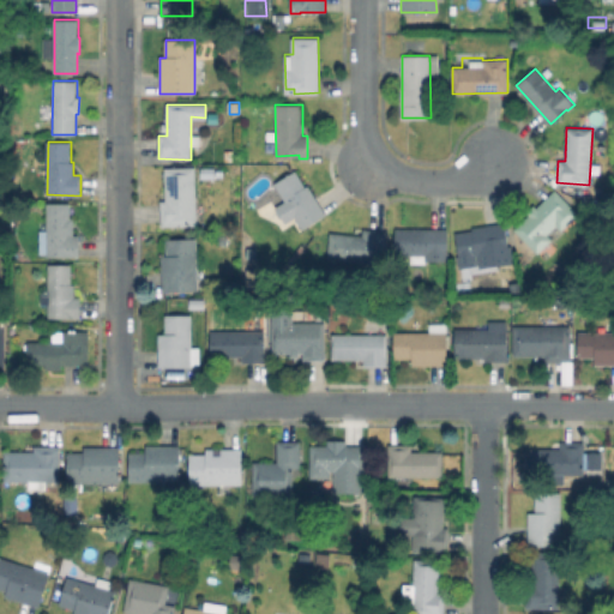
[(197,226),(161,227),(160,200),(166,200),(164,169),(194,168),(197,226)]
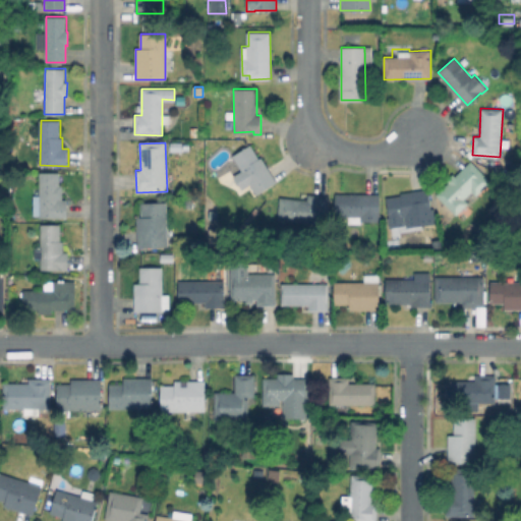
[(251,145),(259,159),(262,157),(277,182),(256,194),(250,184),(242,189),(234,176),(242,171),(233,156),(251,145)]
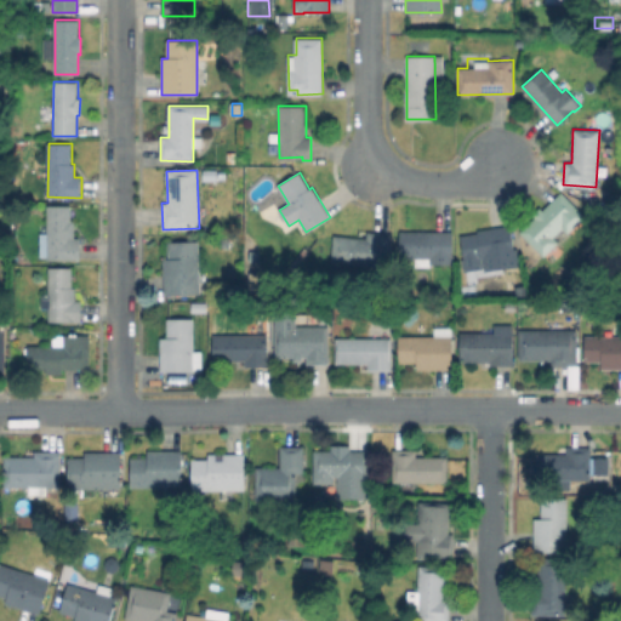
[(585,216),(560,241),(554,235),(539,251),(529,241),(533,239),(523,229),(562,192),(585,216)]
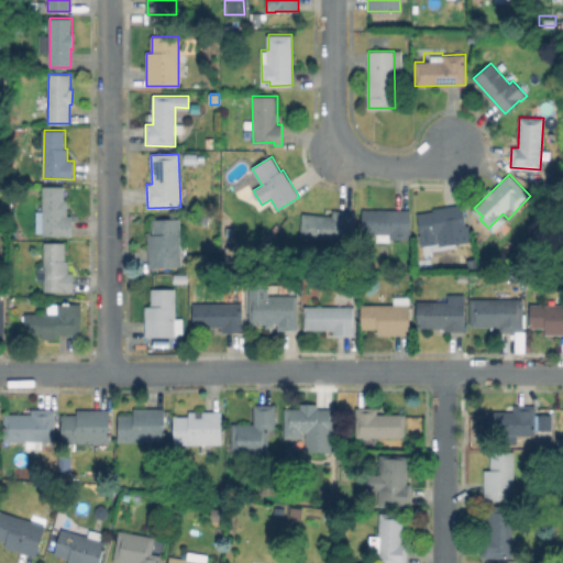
[(73,217),(73,235),(43,235),(43,186),(64,186),(64,200),(67,200),(67,217),(73,217)]
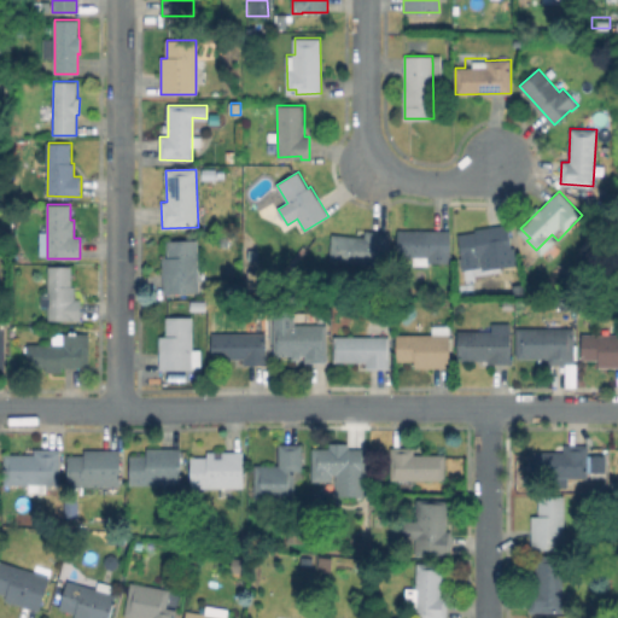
[(227,222),(227,245),(214,244),(214,222),(227,222)]
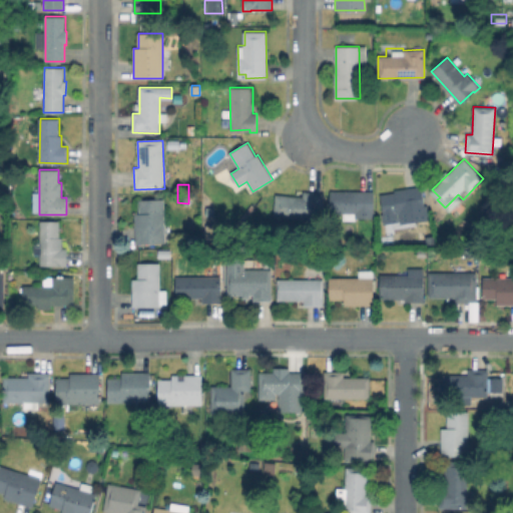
[(381,195),(395,192),(394,190),(421,186),(426,219),(401,223),(401,212),(397,212),(398,222),(386,224),(381,195)]
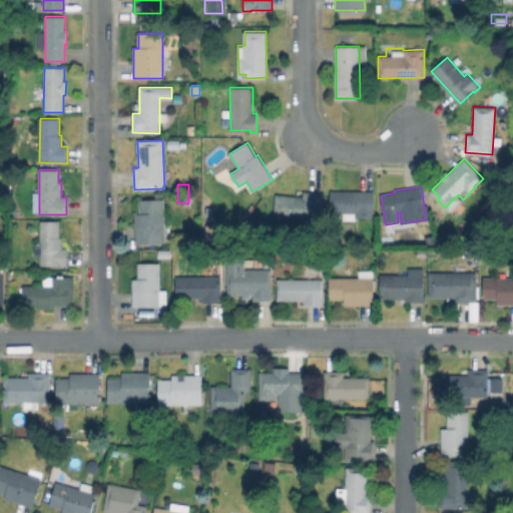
[(323,192),(321,220),(274,215),(276,193),(304,196),(304,190),(323,192)]
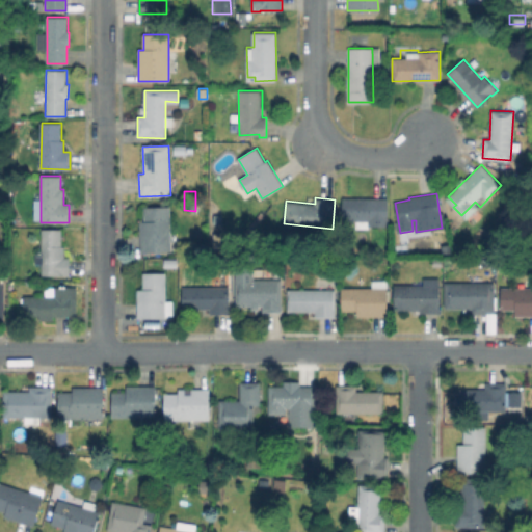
[(388,198),(388,219),(389,219),(389,227),(371,227),(371,228),(357,228),(357,220),(342,220),(343,198),(388,198)]
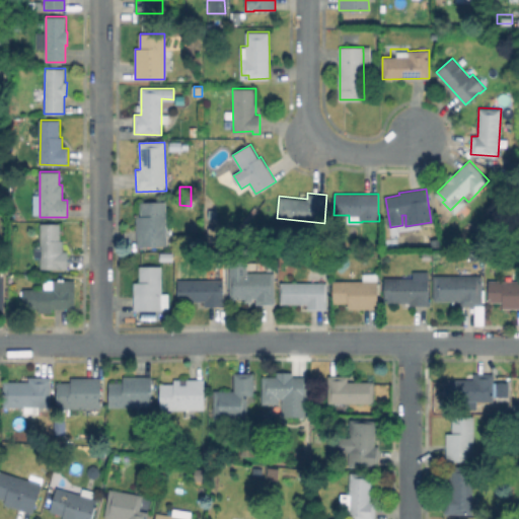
[(167,245),(138,246),(137,216),(142,216),(141,202),(165,201),(167,245)]
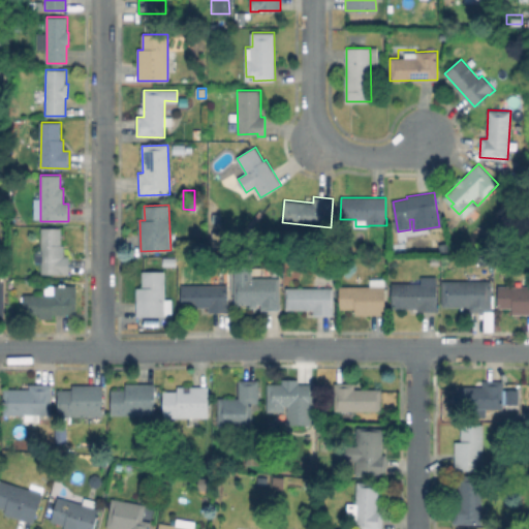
[(64,245),(64,255),(69,255),(69,273),(41,273),(41,262),(35,262),(35,251),(41,251),(41,227),(61,227),(61,245),(64,245)]
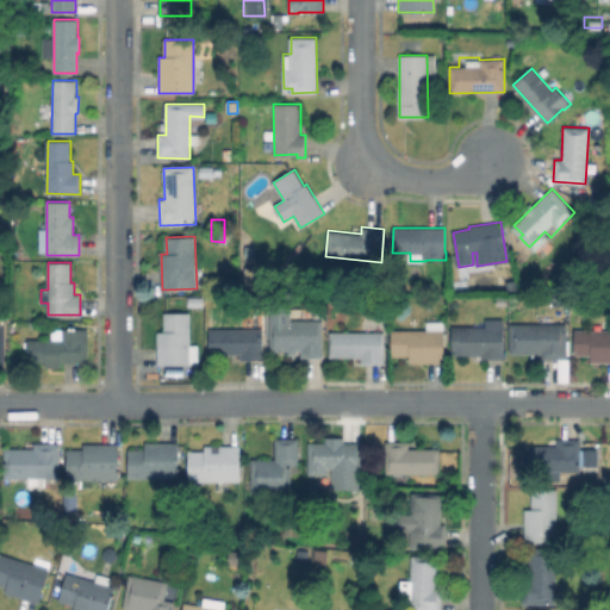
[(508,288),(508,279),(518,279),(518,288),(508,288)]
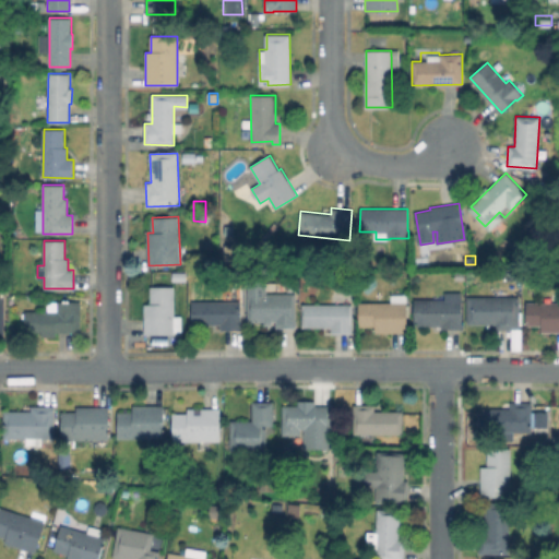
[(511,278),(511,268),(521,269),(521,280),(511,278)]
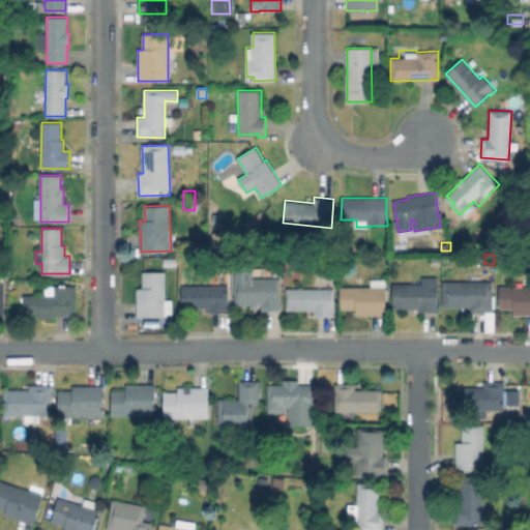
[(254,263),(253,277),(282,277),(282,311),(261,311),(262,304),(235,304),(235,263),(254,263)]
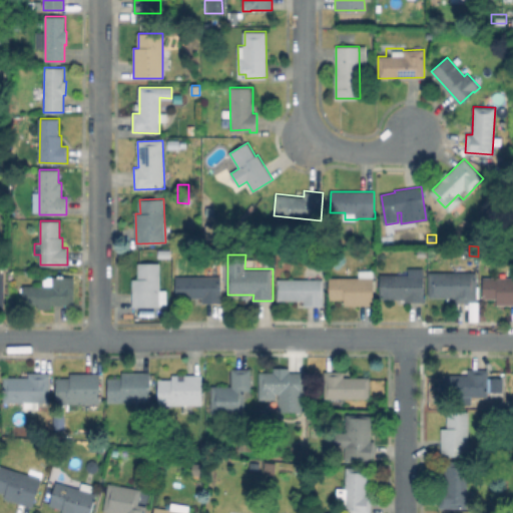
[(159,263),(160,290),(166,290),(166,305),(160,305),(160,307),(132,307),(132,279),(138,279),(138,263),(159,263)]
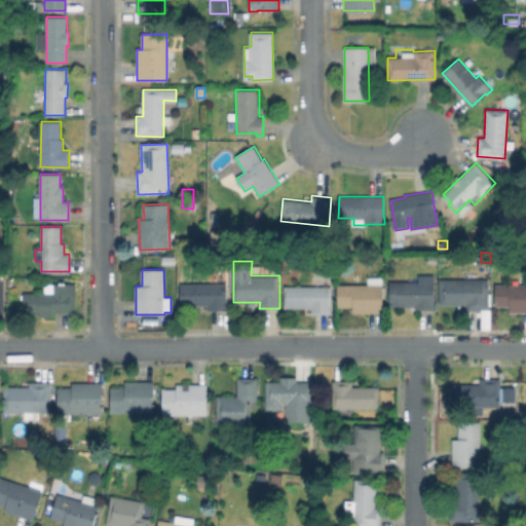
[(435,275),(435,304),(437,304),(436,308),(415,309),(415,306),(390,306),(389,282),(419,282),(419,275),(435,275)]
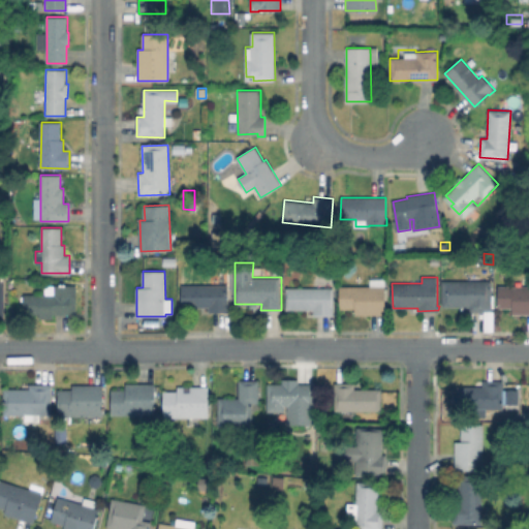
[(385,278),(385,314),(355,314),(355,309),(340,309),(339,286),(370,286),(370,278),(385,278)]
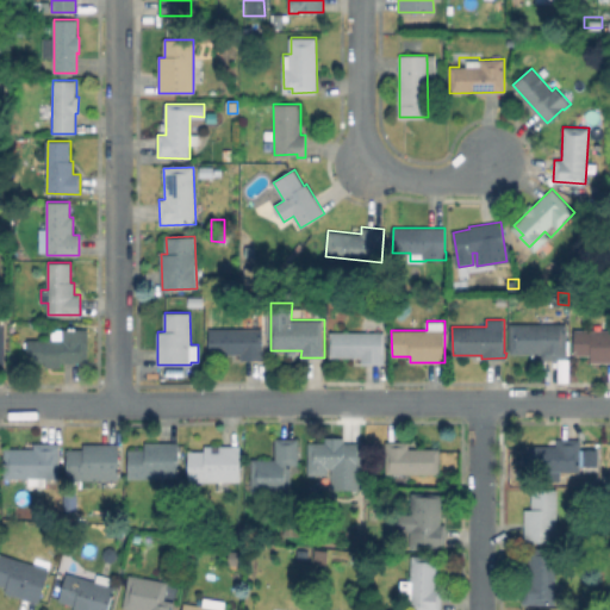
[(566,324),(567,358),(542,359),(542,353),(510,353),(510,324),(566,324)]
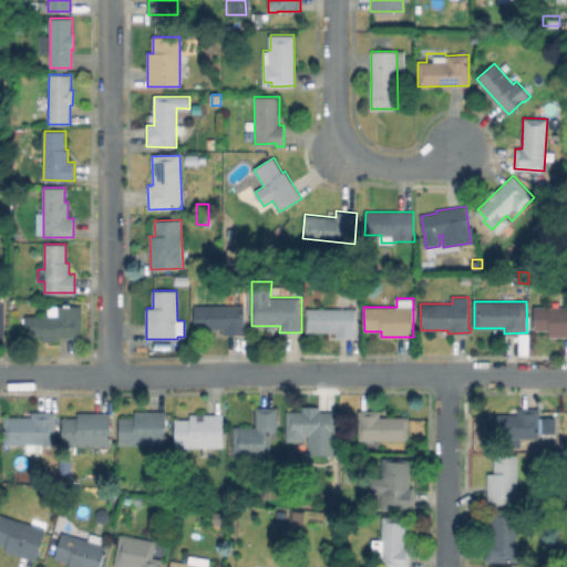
[(81,306),(81,334),(75,334),(75,337),(57,337),(57,340),(41,340),(41,336),(26,337),(24,315),(48,315),(48,306),(81,306)]
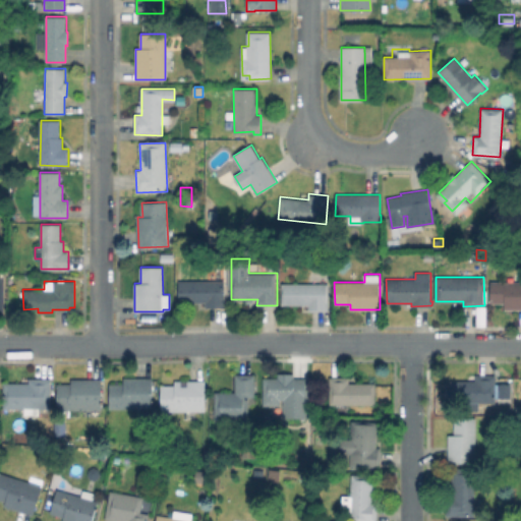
[(224,281),(225,306),(206,306),(206,301),(179,302),(179,282),(224,281)]
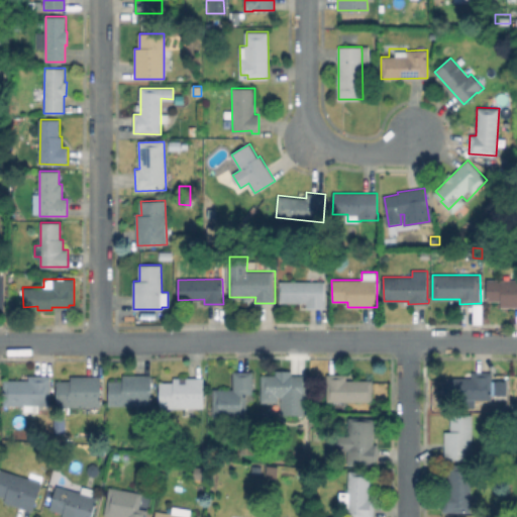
[(516,280),(516,306),(500,306),(501,300),(487,300),(487,280),(516,280)]
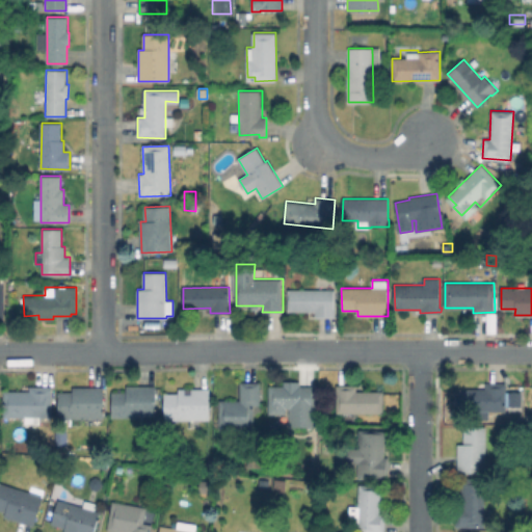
[(335,290),(336,317),(316,317),(316,311),(288,311),(288,290),(335,290)]
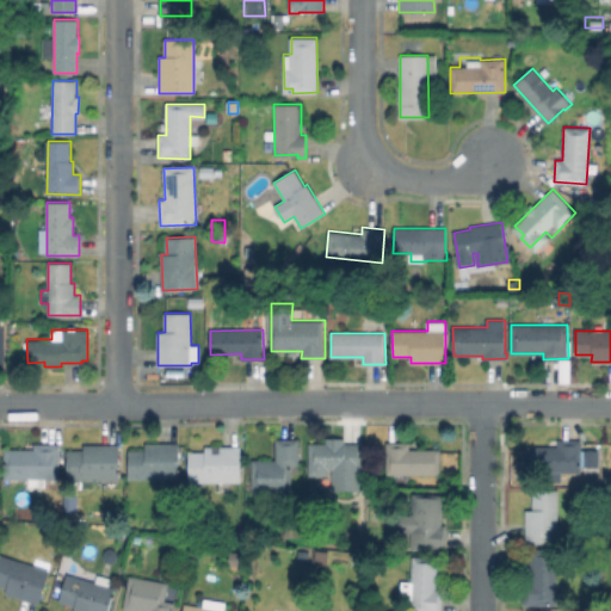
[(298,439),(298,466),(291,466),(291,493),(290,493),(290,506),(277,506),(277,493),(252,493),(252,460),(276,460),(276,439),(298,439)]
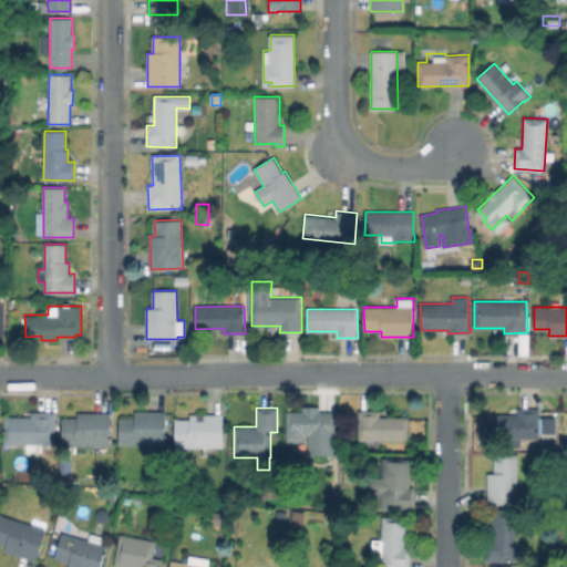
[(538,409),(539,437),(490,437),(490,415),(518,414),(517,409),(538,409)]
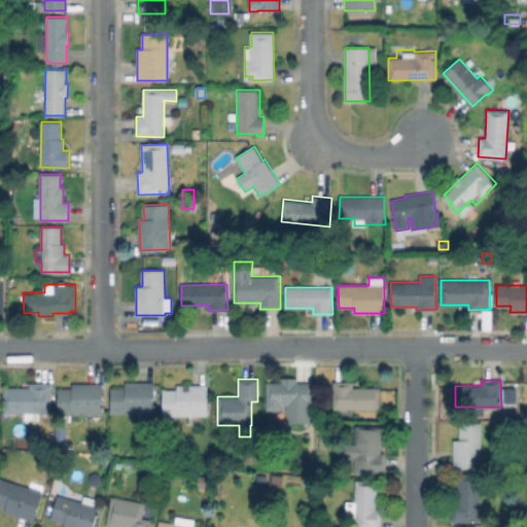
[(380,388),(380,409),(334,409),(334,381),(353,382),(354,387),(380,388)]
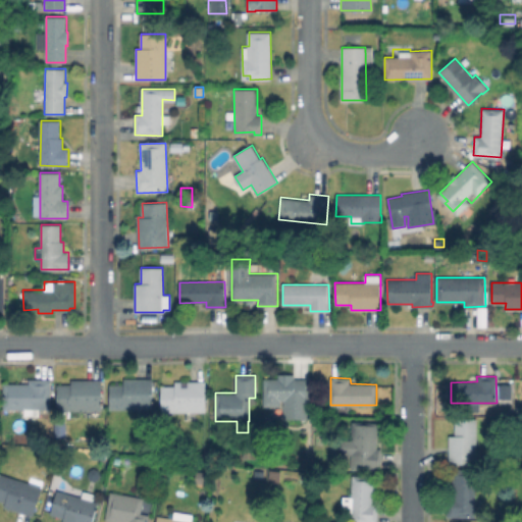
[(152,378),(153,408),(110,409),(110,384),(123,384),(123,378),(152,378)]
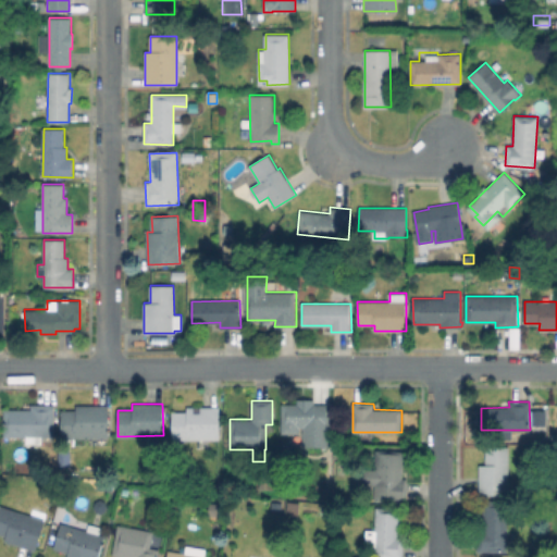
[(53,405),(53,436),(41,436),(41,444),(26,444),(26,436),(3,436),(3,410),(31,409),(31,405),(53,405)]
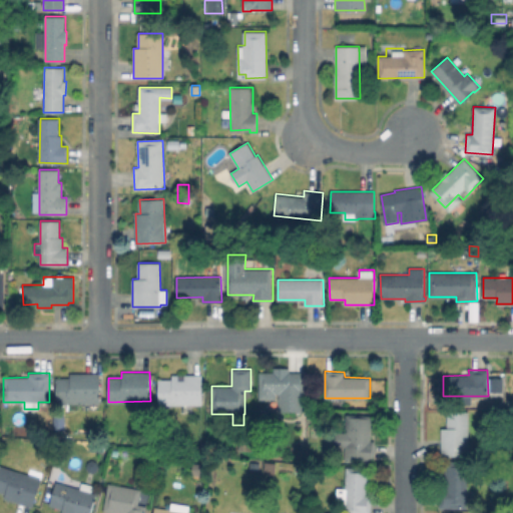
[(303,399),(303,414),(277,414),(277,399),(260,399),(260,373),(304,373),(303,399)]
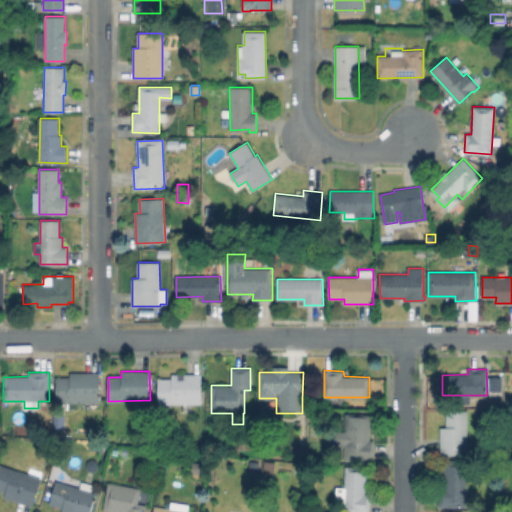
[(99,373),(99,401),(56,401),(56,377),(69,377),(69,373),(99,373)]
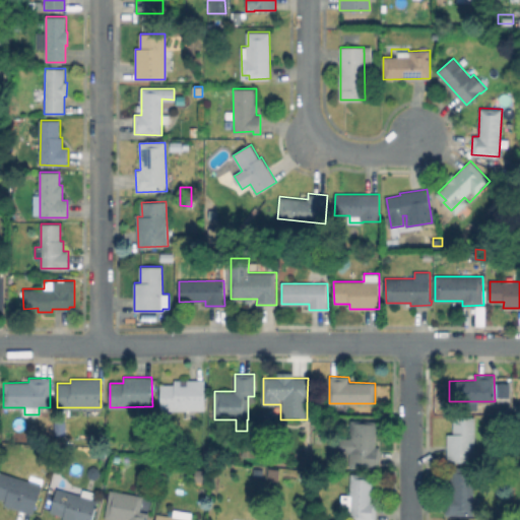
[(204,380),(205,409),(160,409),(160,384),(174,384),(174,381),(204,380)]
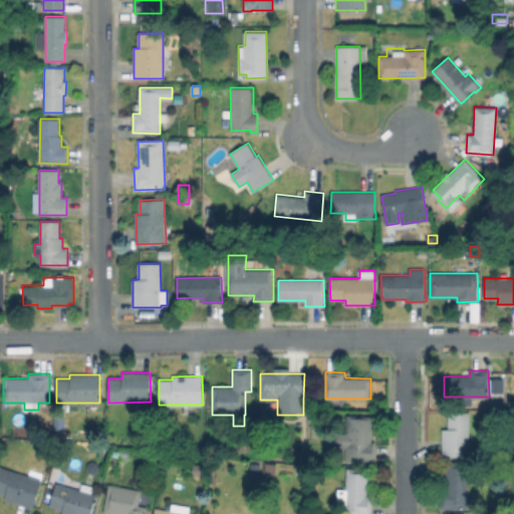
[(470,413),(470,456),(442,456),(442,429),(449,429),(449,413),(470,413)]
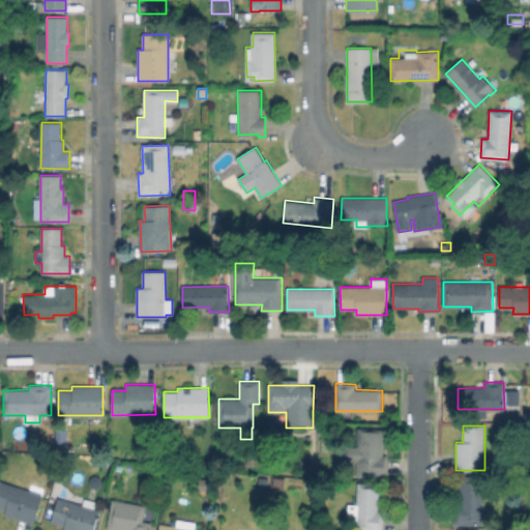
[(383,429),(382,455),(388,455),(387,477),(356,475),(357,461),(347,461),(348,446),(357,446),(358,428),(383,429)]
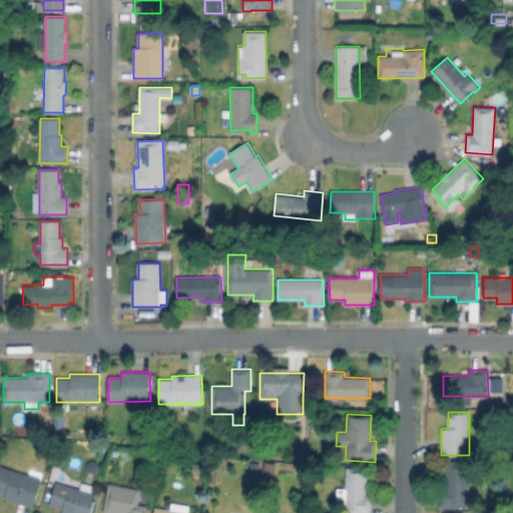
[(496,441),(496,452),(486,452),(486,441),(496,441)]
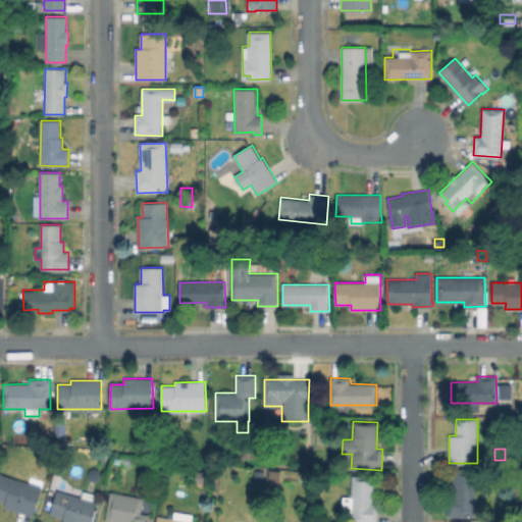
[(208,473),(207,482),(191,480),(193,468),(208,470),(208,473)]
